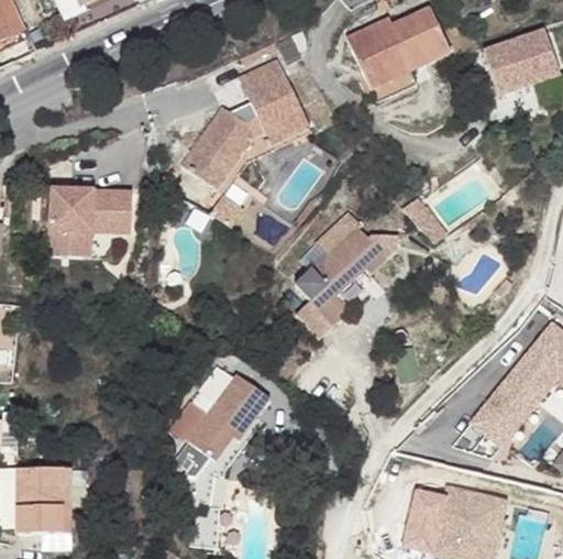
[(0,0),(0,40),(9,36),(7,33),(23,24),(11,0),(0,0)]
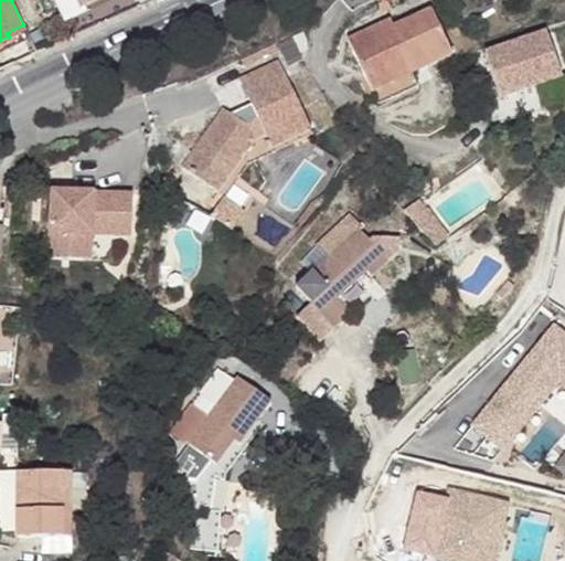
[(57,0),(65,16),(98,0),(57,0)]
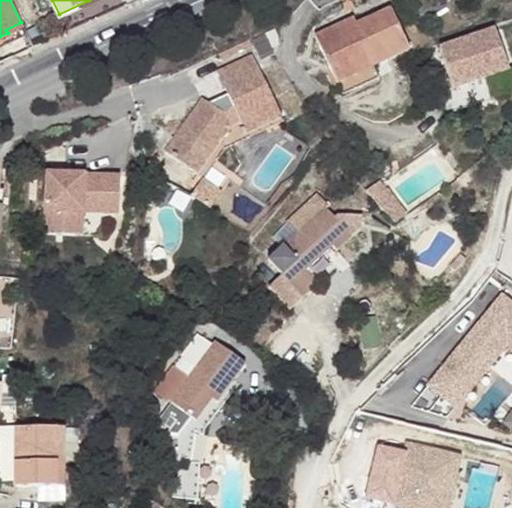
[(315,31),(336,77),(373,62),(409,46),(391,5),(356,20),(353,14),(315,31)]
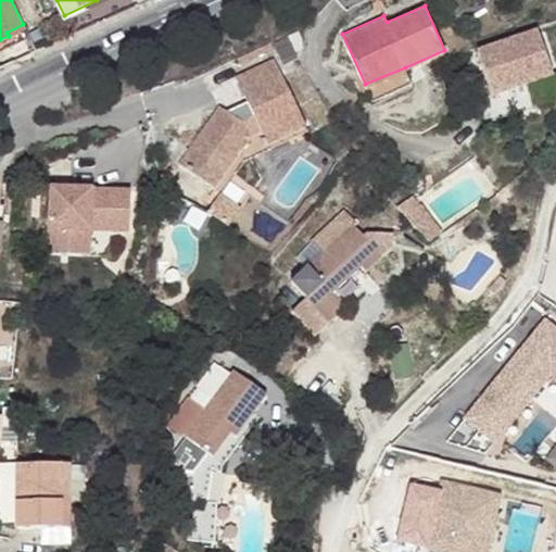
[(9,36),(11,44),(27,36),(23,24),(7,33),(9,36)]
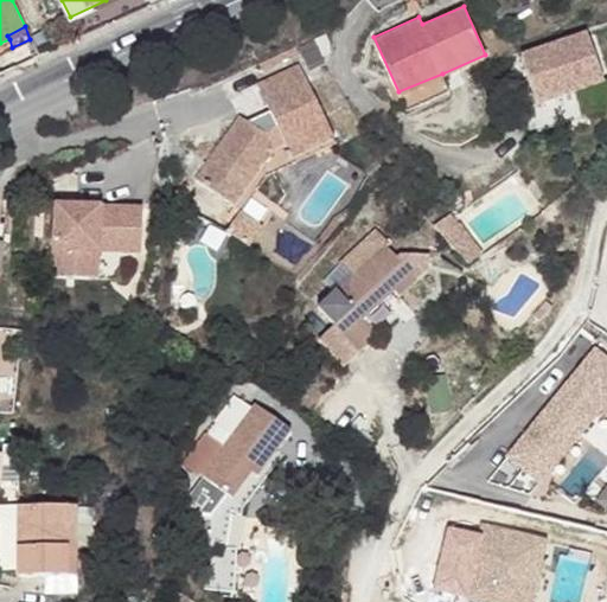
[(10,39),(0,43),(0,52),(12,47),(10,39)]
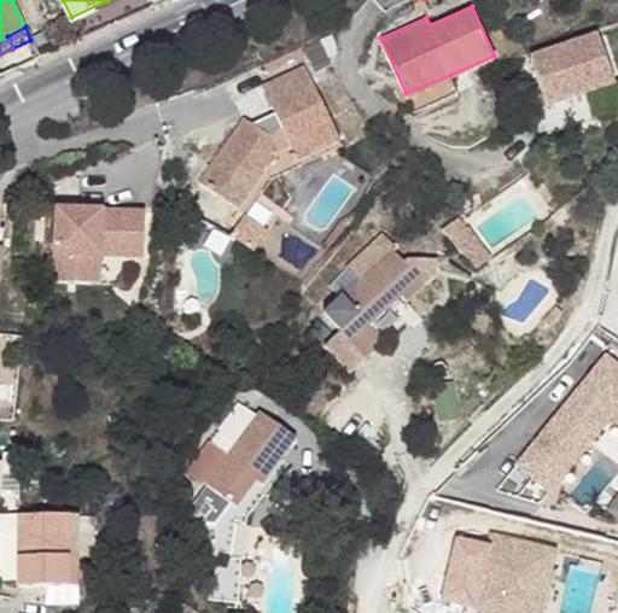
[(606,40),(534,54),(543,105),(616,92),(606,40)]
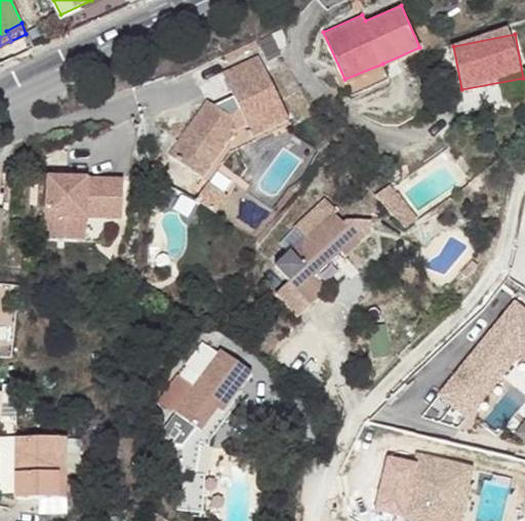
[(253,132),(288,115),(258,51),(223,69),(234,90),(214,101),(208,96),(170,152),(209,178),(229,151),(236,142),(229,136),(236,127),(248,122),(253,132)]
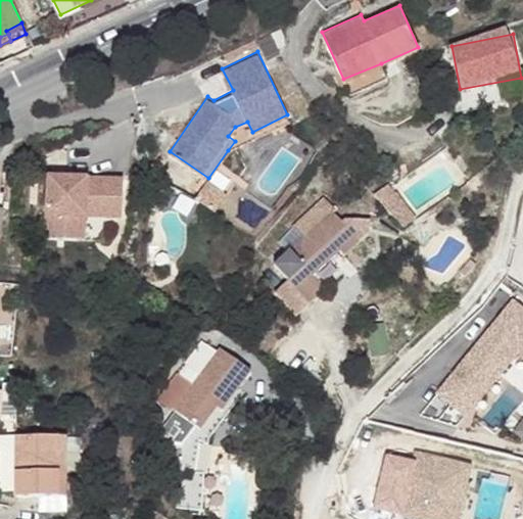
[(381,63),(343,79),(349,92),(386,76),(381,63)]
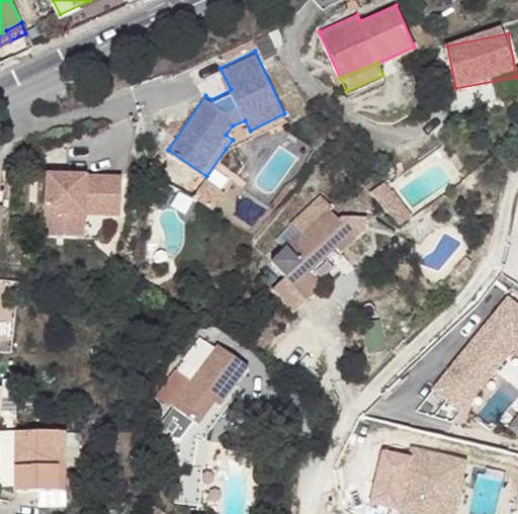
[(233,140),(226,149),(287,118),(284,113),(250,131),(245,120),(233,125),(226,135),(233,140)]
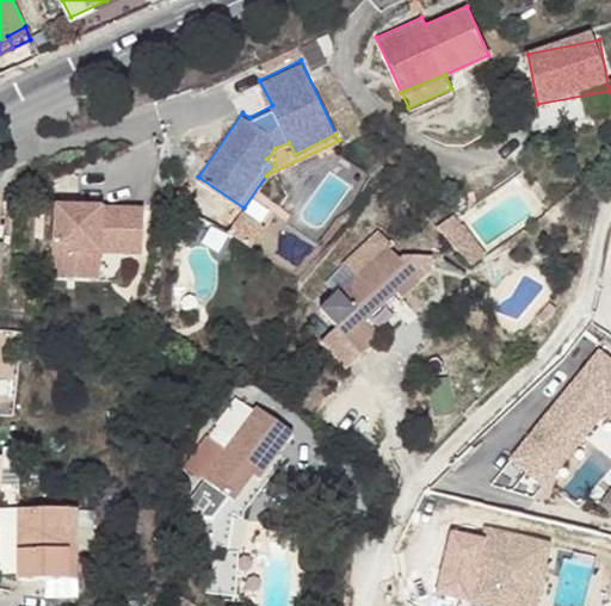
[(142,205),(54,202),(51,276),(88,278),(90,251),(98,251),(99,236),(122,236),(121,240),(141,241),(142,205)]
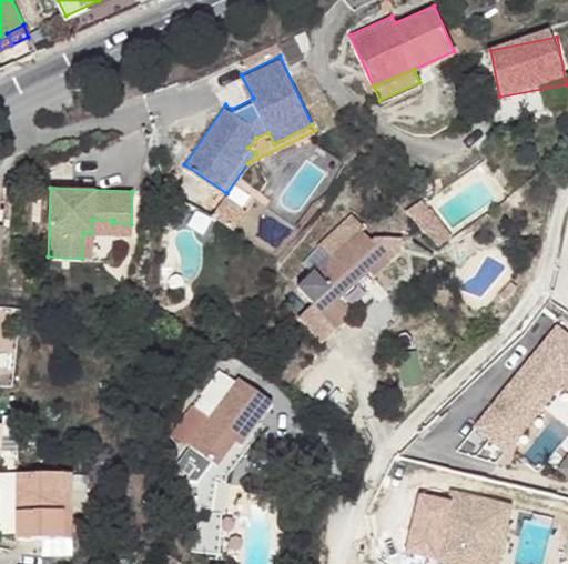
[(417,199),(406,207),(414,215),(424,208),(417,199)]
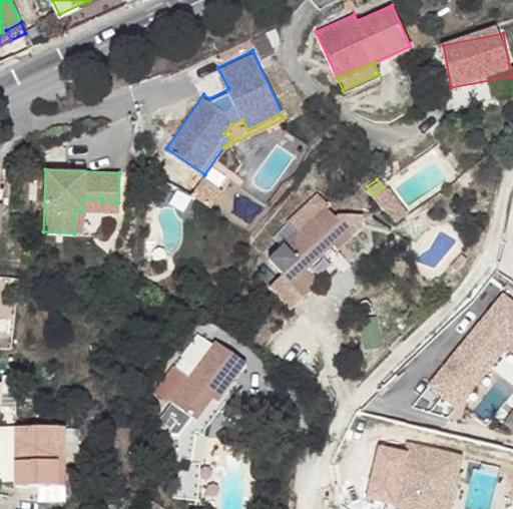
[(384,186),(383,187),(374,194),(395,219),(406,211),(384,186)]
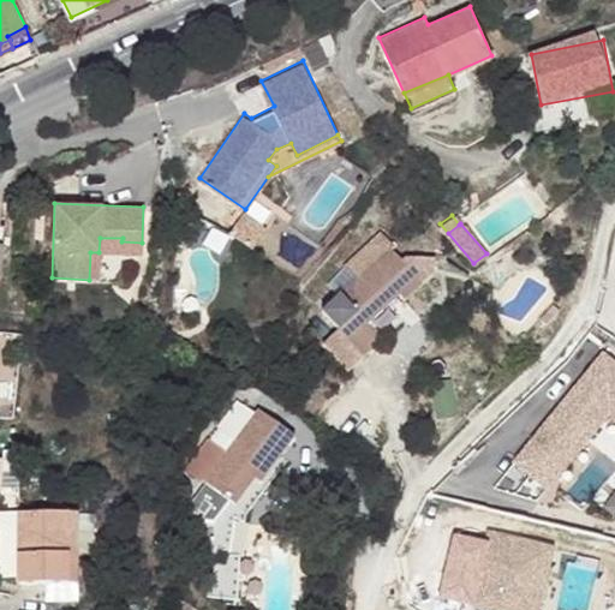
[(142,243),(121,241),(121,251),(142,252),(142,243)]
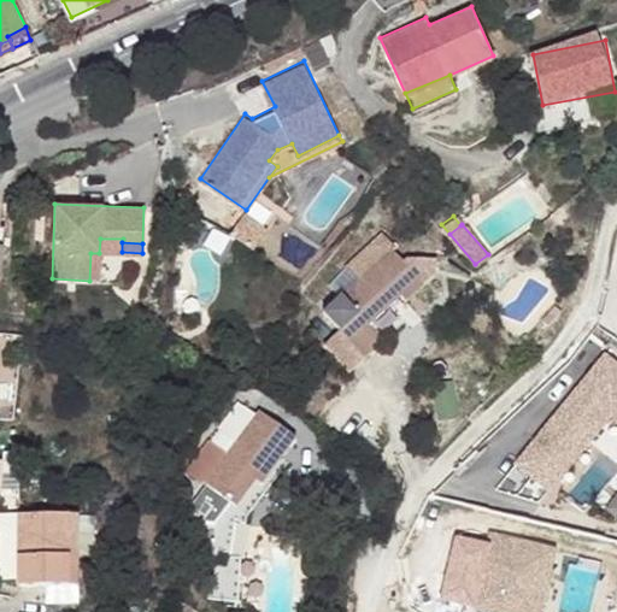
[(392,245),(324,307),(366,353),(385,336),(369,321),(389,301),(400,290),(406,298),(424,280),(392,245)]
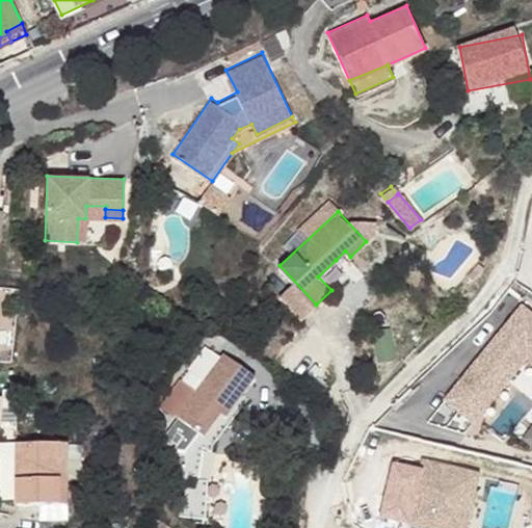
[(85,218),(78,218),(77,242),(84,241),(85,218)]
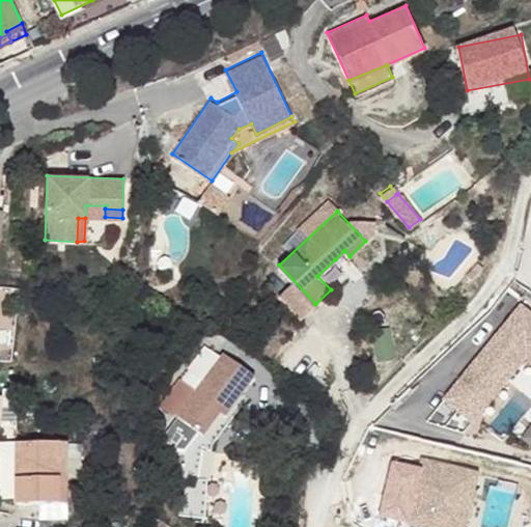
[(340,265),(350,256),(344,250),(335,259),(340,265)]
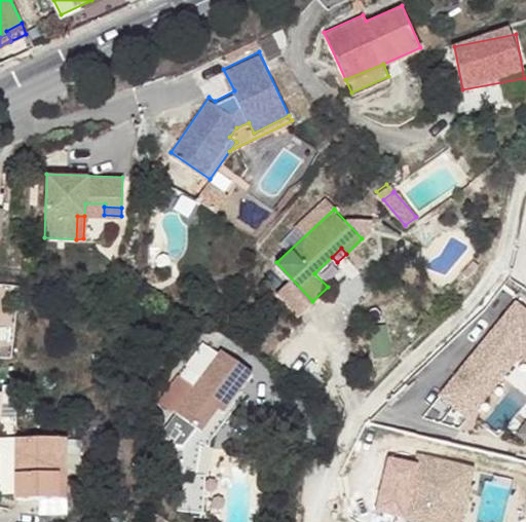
[(525,300),(517,293),(442,388),(471,411),(523,344),(525,346),(525,300)]
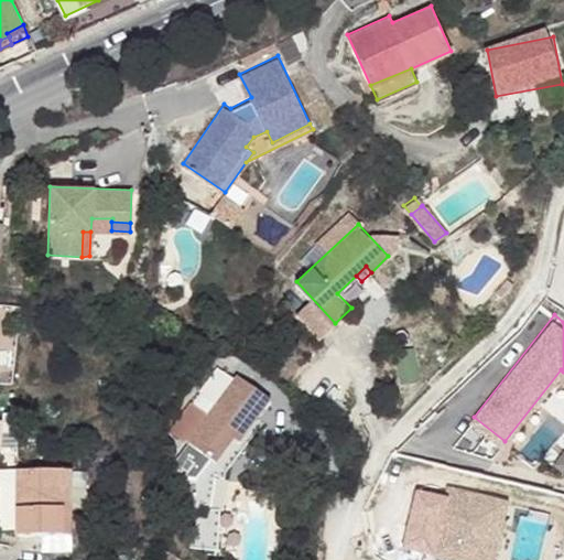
[(224,471),(227,466),(251,434),(246,430),(272,397),(238,372),(216,398),(203,387),(174,424),(188,435),(177,487),(210,494),(217,467),(220,471),(224,471)]
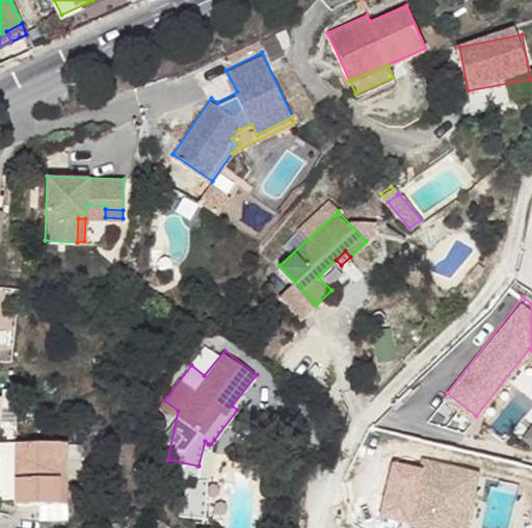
[(59,425),(59,441),(65,441),(74,441),(74,426),(59,425)]
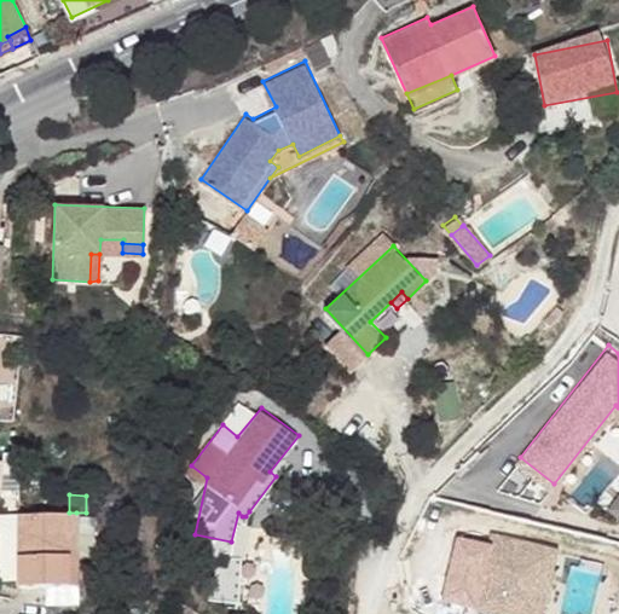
[(1,533),(17,533),(17,513),(0,514),(1,533)]
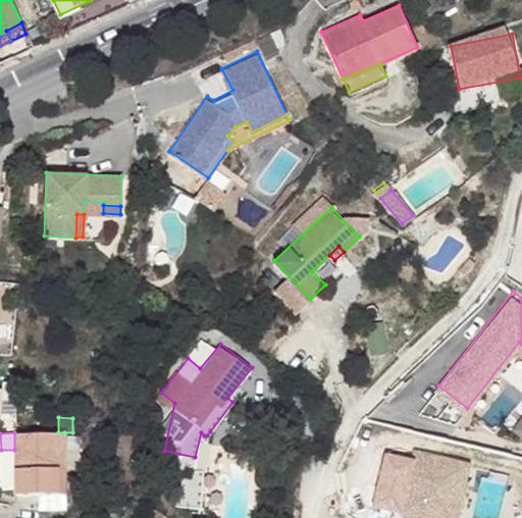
[(14,450),(15,488),(15,495),(65,493),(64,432),(58,432),(14,432),(14,450)]
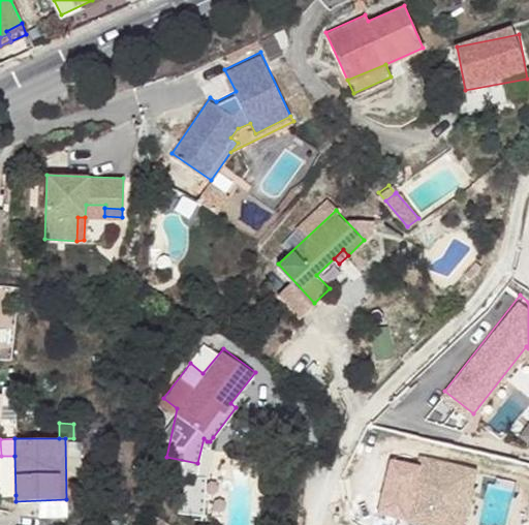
[(419,451),(406,513),(453,523),(462,477),(471,480),(474,463),(419,451)]
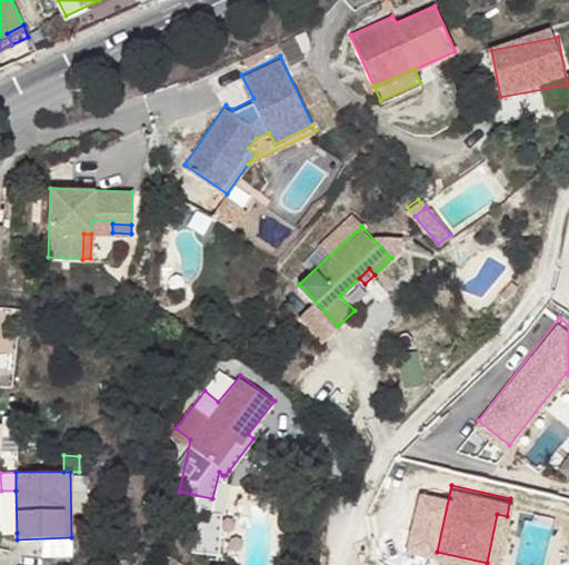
[(1,534),(17,533),(16,491),(1,491),(1,534)]
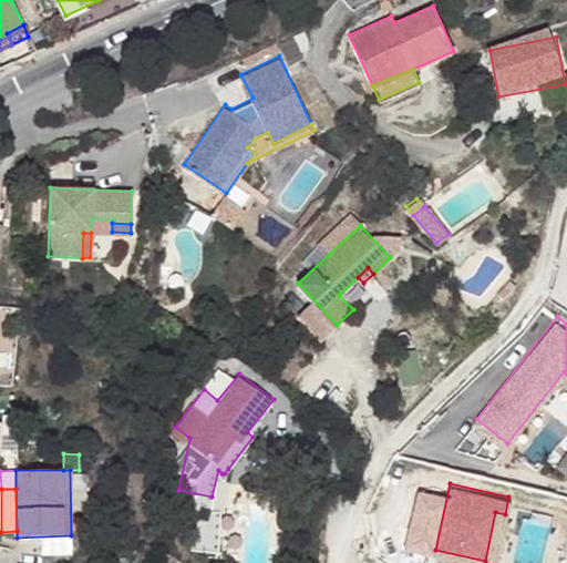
[(495,512),(485,561),(495,562),(498,544),(503,545),(508,515),(505,514),(495,512)]
